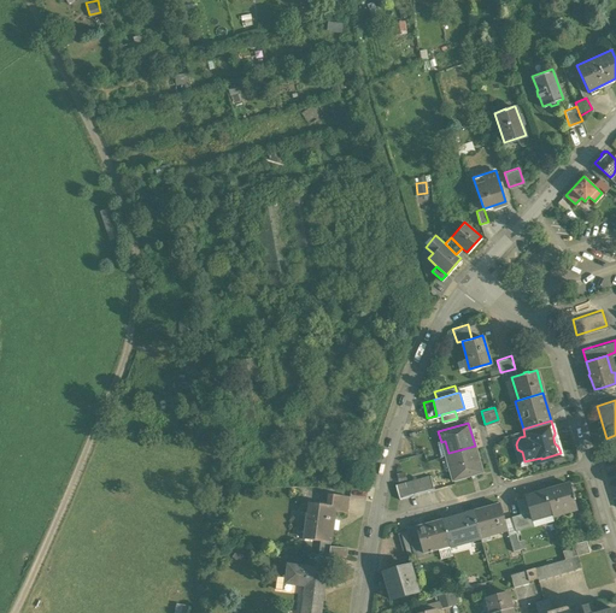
[(475,446),(449,453),(452,467),(449,469),(452,478),(481,470),(475,446)]
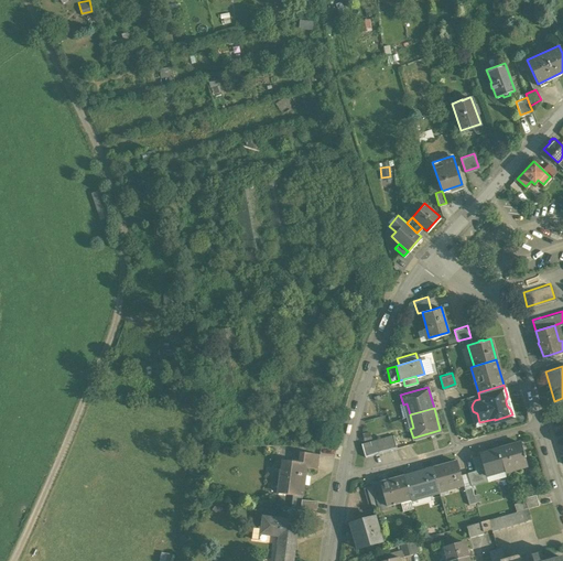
[(361,431),(364,439),(371,437),(369,430),(361,431)]
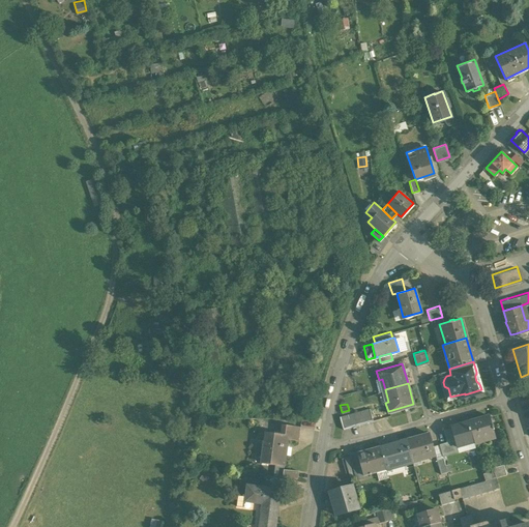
[(369,407),(354,411),(357,423),(373,419),(369,407)]
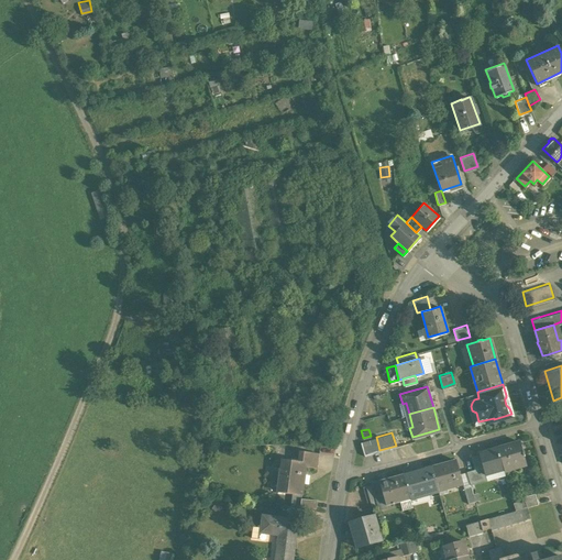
[(376,437),(368,439),(372,452),(379,450),(376,437)]
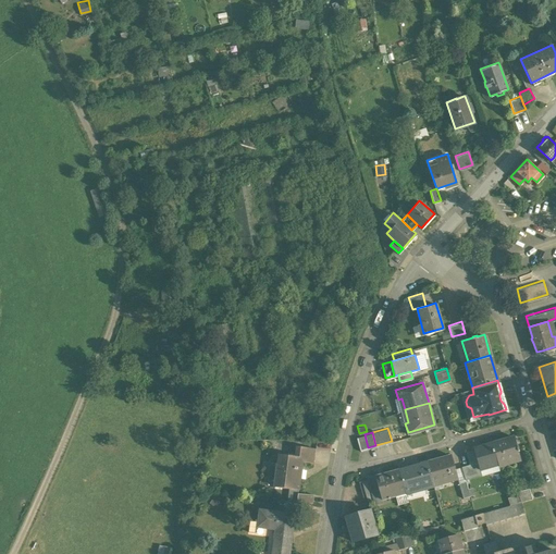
[(365,434),(356,436),(360,450),(368,447),(365,434)]
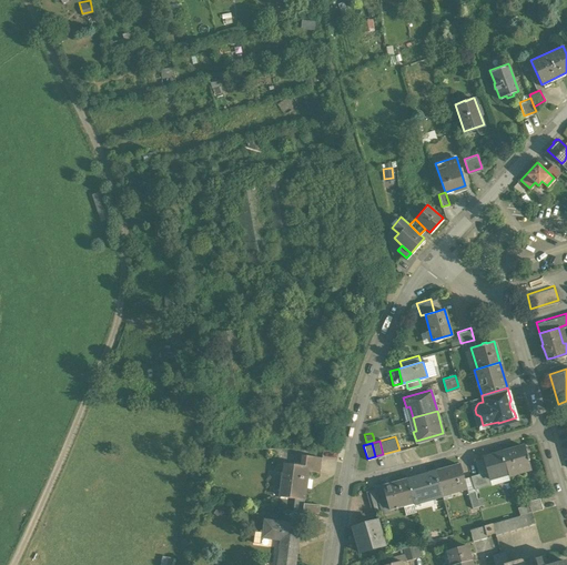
[(524,444),(500,451),(507,472),(507,474),(529,467),(527,458),(528,457),(527,455),(526,455),(524,444)]
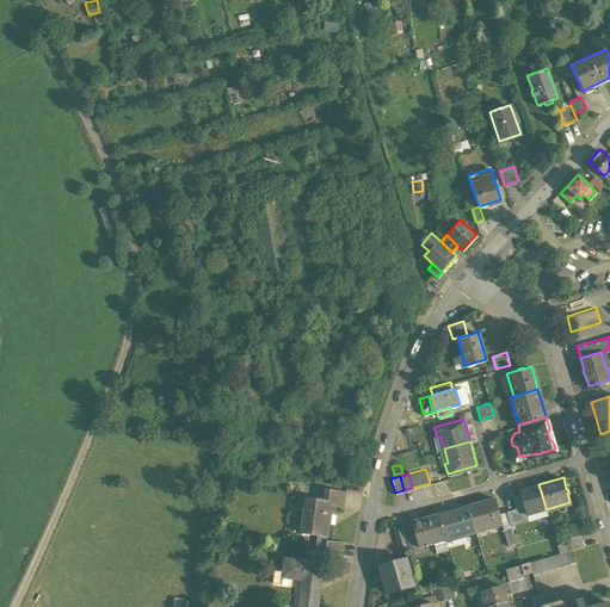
[(538,484),(519,490),(525,513),(537,509),(536,507),(543,505),(544,507),(546,507),(538,484)]
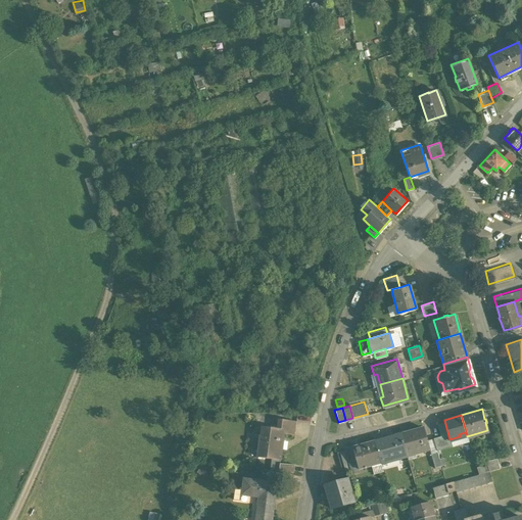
[(277,428),(262,426),(261,433),(264,436),(261,456),(272,458),(279,459),(283,432),(285,419),(278,418),(277,428)]
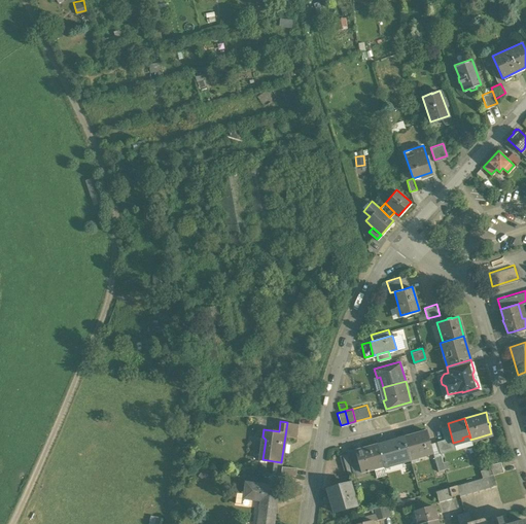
[(297,423),(287,422),(285,435),(296,437),(297,423)]
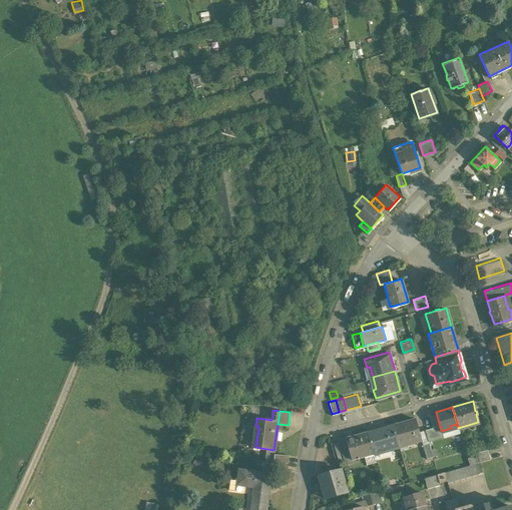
[(399,446),(421,440),(422,440),(419,430),(415,417),(393,424),(399,446)]
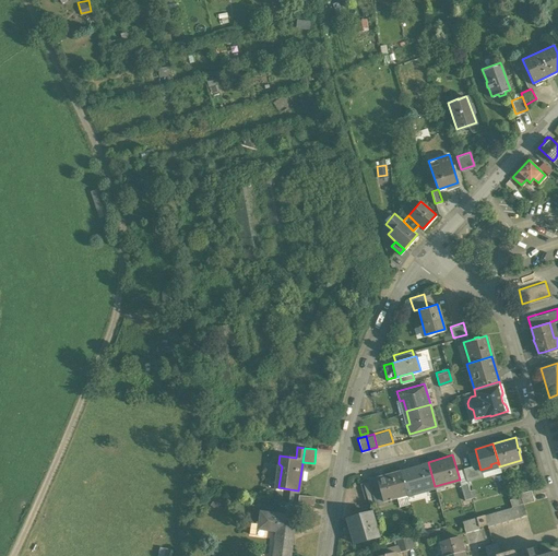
[(435,487),(435,486),(428,462),(400,470),(405,491),(406,495),(435,487)]
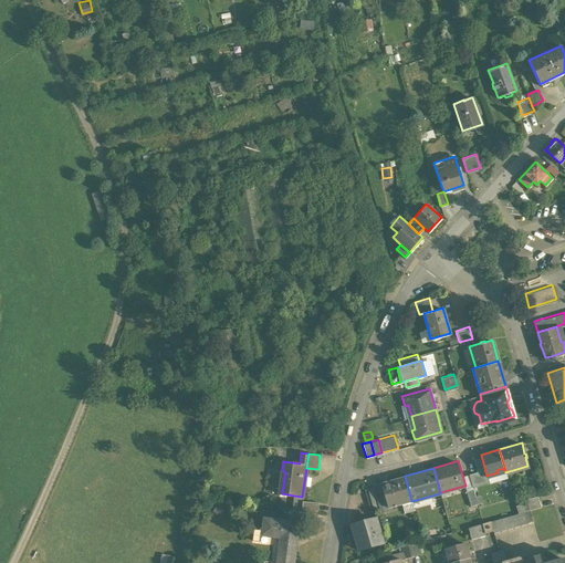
[(477,470),(468,473),(472,486),(480,483),(477,470)]
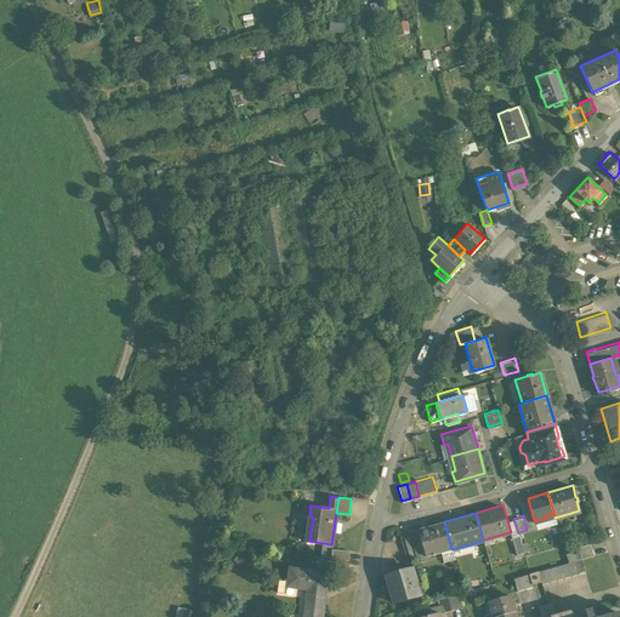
[(523,550),(518,532),(513,519),(507,520),(511,532),(510,532),(516,553),(523,550)]
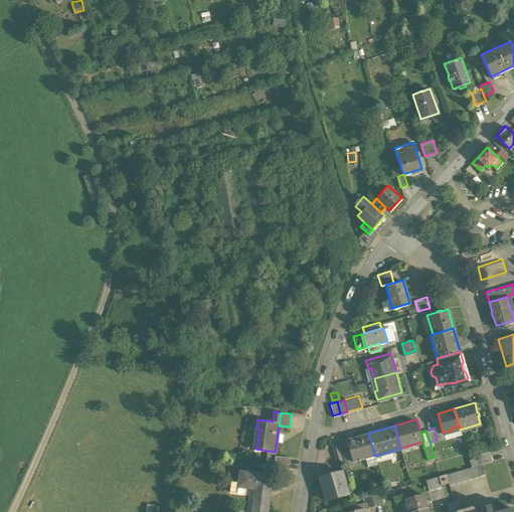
[(368,433),(353,438),(346,439),(346,440),(350,452),(352,461),(365,457),(364,455),(373,452),(368,433)]
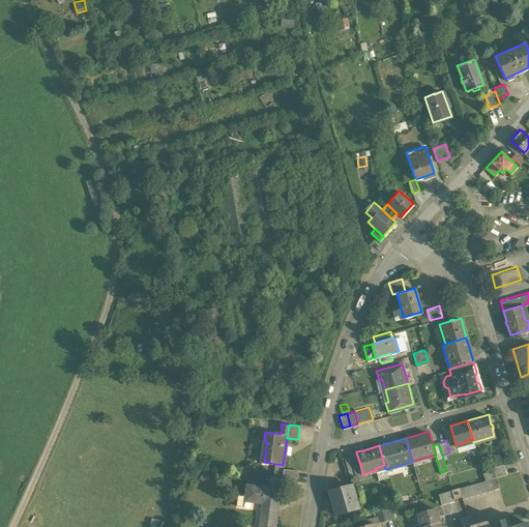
[(356,452),(349,454),(349,455),(353,467),(360,465),(356,452)]
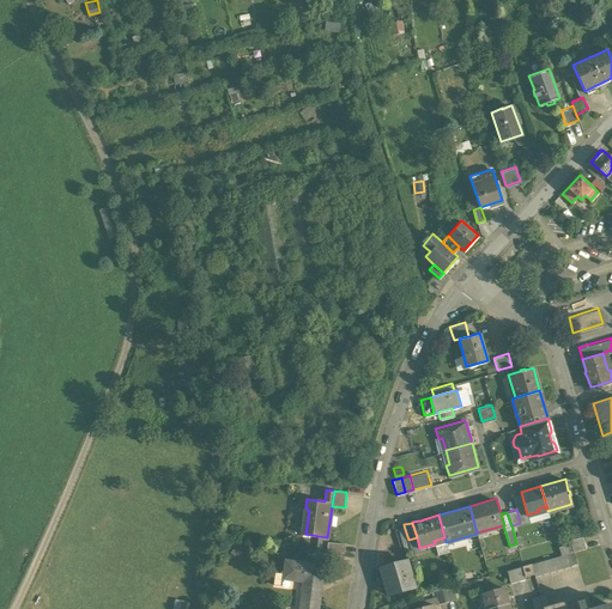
[(404,525),(398,528),(404,548),(410,546),(408,540),(404,525)]
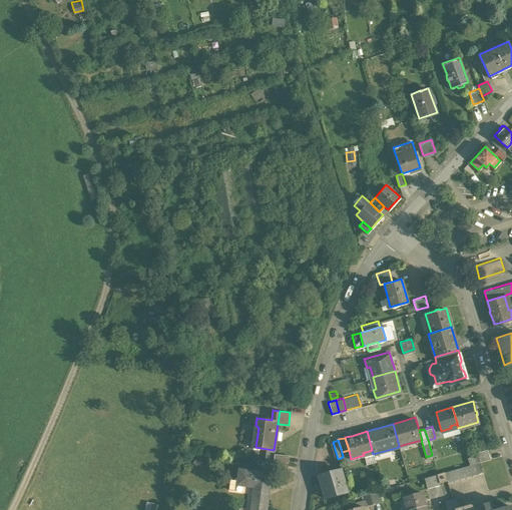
[(486,448),(476,451),(476,454),(479,461),(480,460),(489,458),(486,448)]
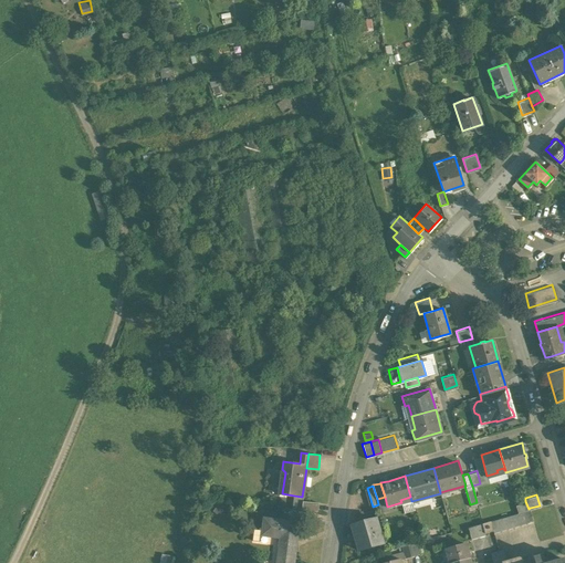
[(302,497),(294,496),(292,509),(300,509),(301,509),(302,500),(302,497)]
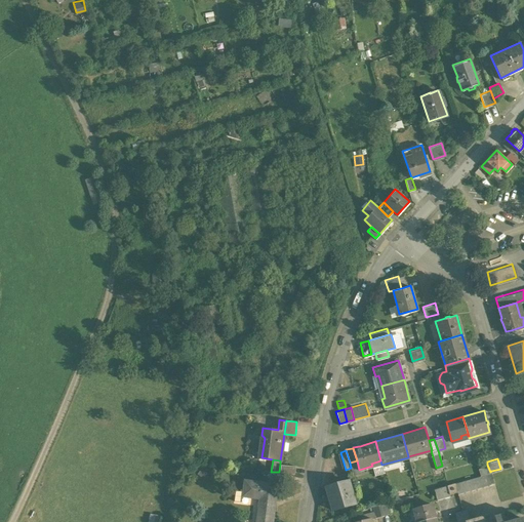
[(294,466),(280,464),(279,472),(290,473),(294,474),(294,466)]
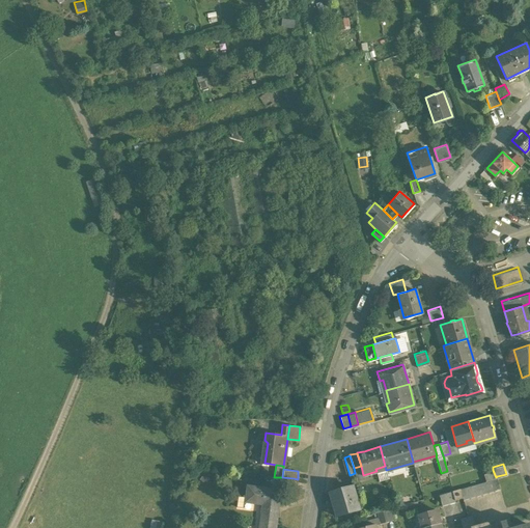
[(493,470),(483,473),(485,480),(496,477),(493,470)]
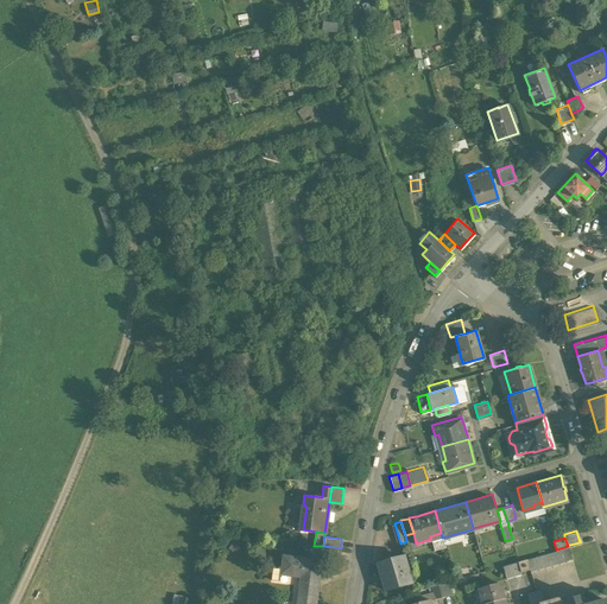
[(556,550),(526,558),(529,567),(530,571),(573,558),(569,545),(568,546),(556,550)]
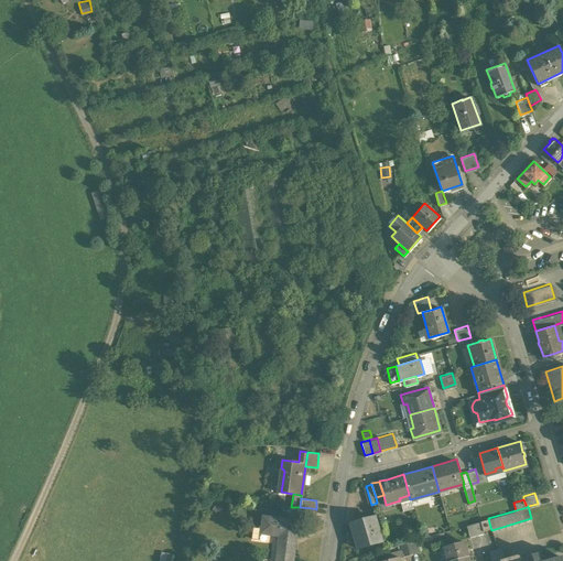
[(300,507),(299,507),(299,517),(311,518),(312,508),(300,507)]
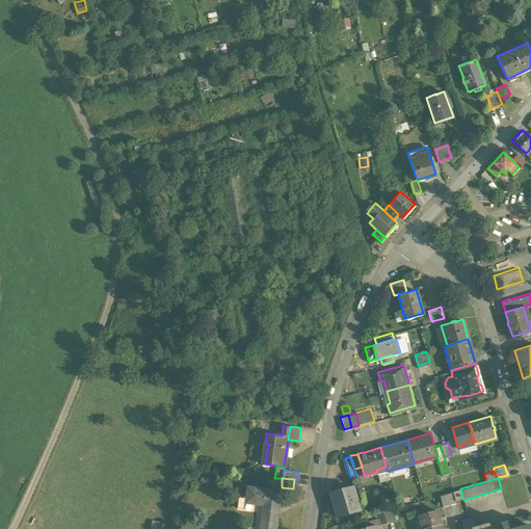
[(282,490),(246,484),(245,496),(243,496),(243,497),(238,497),(237,507),(243,507),(244,499),(262,501),(258,528),(275,528),(276,527),(274,526),(277,504),(280,504),(282,490)]
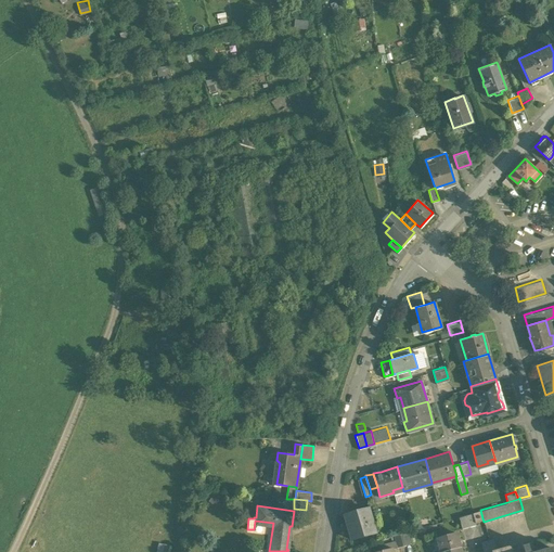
[(375,531),(368,508),(344,514),(351,538),(375,531)]
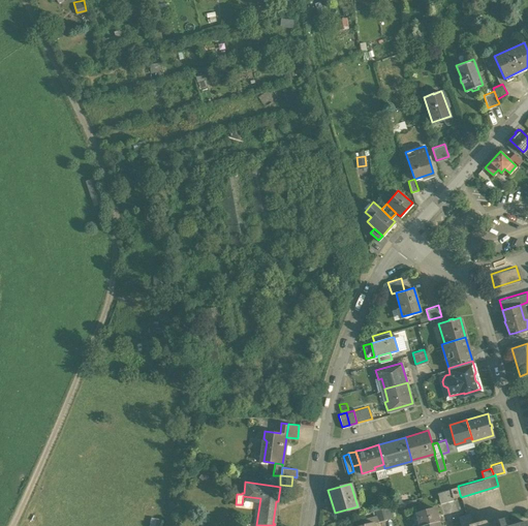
[(458,486),(449,488),(453,497),(460,494),(458,486)]
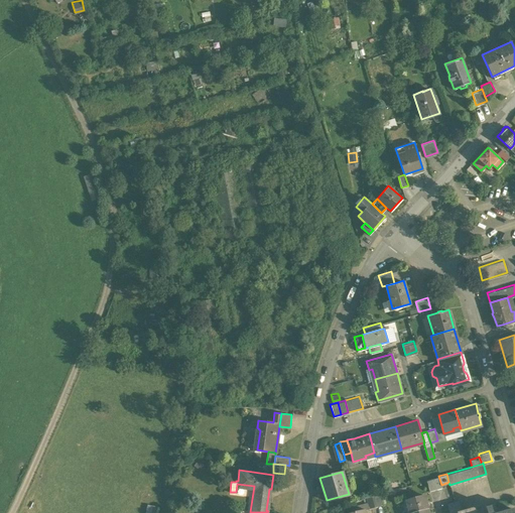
[(441,485),(438,476),(426,479),(429,489),(441,486),(441,485)]
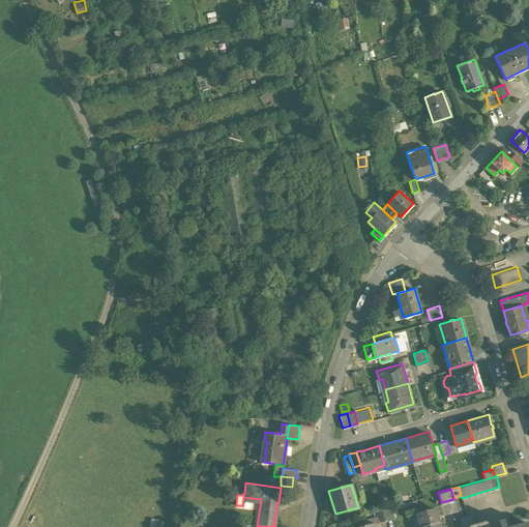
[(388,506),(383,508),(386,519),(391,518),(388,506)]
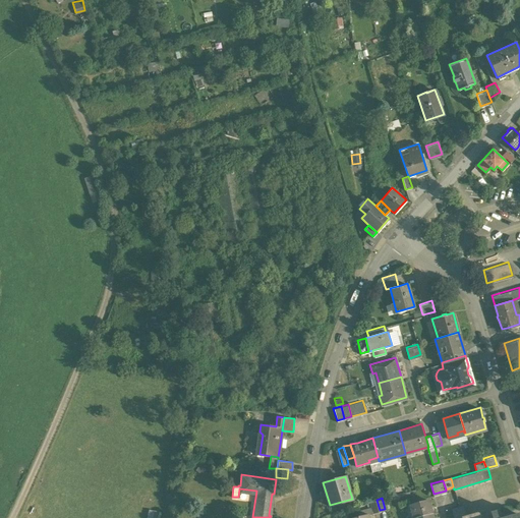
[(427,498),(409,504),(413,517),(414,517),(431,512),(427,498)]
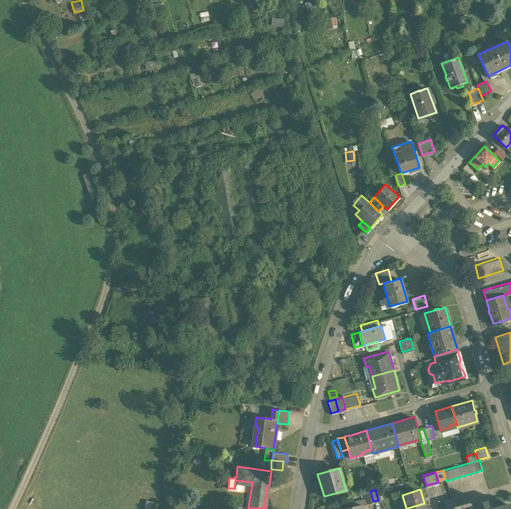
[(370,491),(362,493),(364,497),(365,503),(366,503),(373,501),(370,491)]
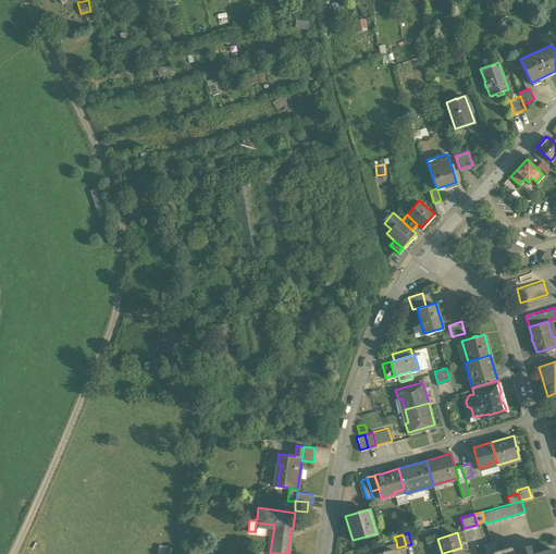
[(495,539),(482,542),(484,553),(486,553),(493,552),(498,551),(495,539)]
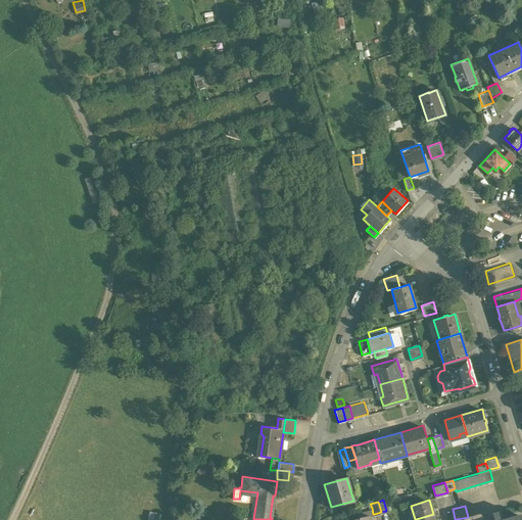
[(358,512),(358,513),(360,518),(370,515),(373,514),(372,508),(358,512)]
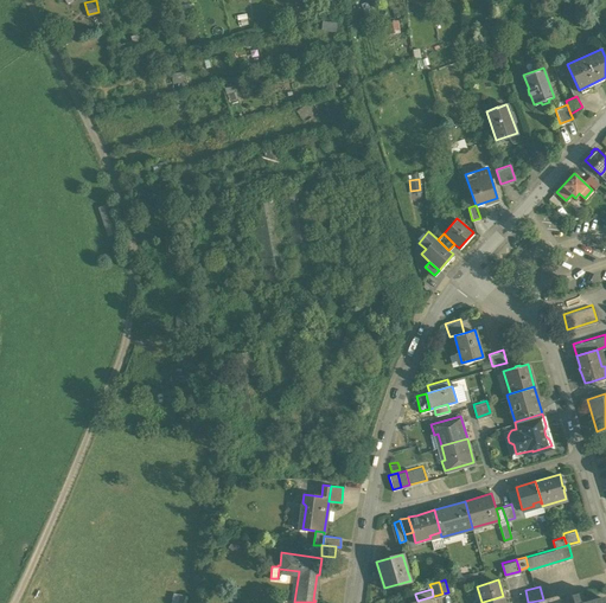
[(173,591),(170,602),(185,602),(187,596),(173,591)]
